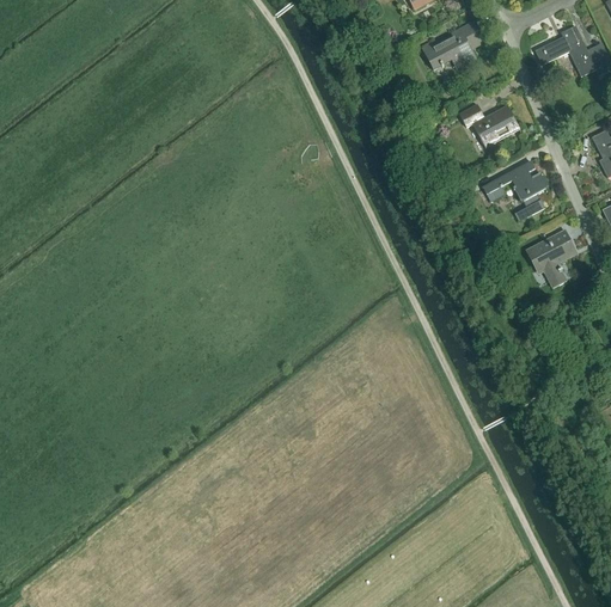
[(432,44),(431,42),(421,47),(432,68),(450,59),(456,67),(475,56),(470,48),(483,41),(471,19),(450,31),(451,34),(432,44)]
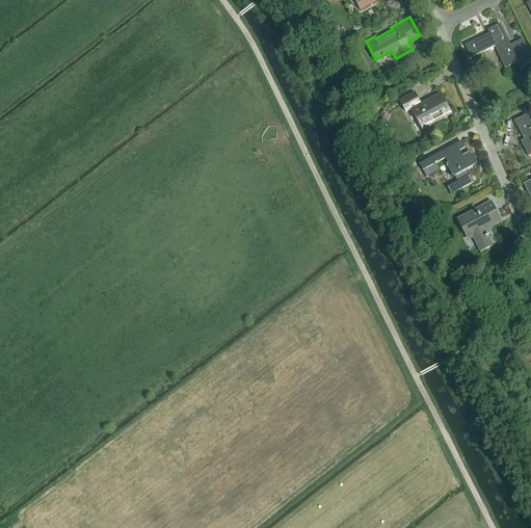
[(488,30),(465,43),(470,55),(495,43),(505,64),(516,59),(519,64),(530,58),(530,54),(525,42),(512,48),(500,22),(487,27),(488,30)]
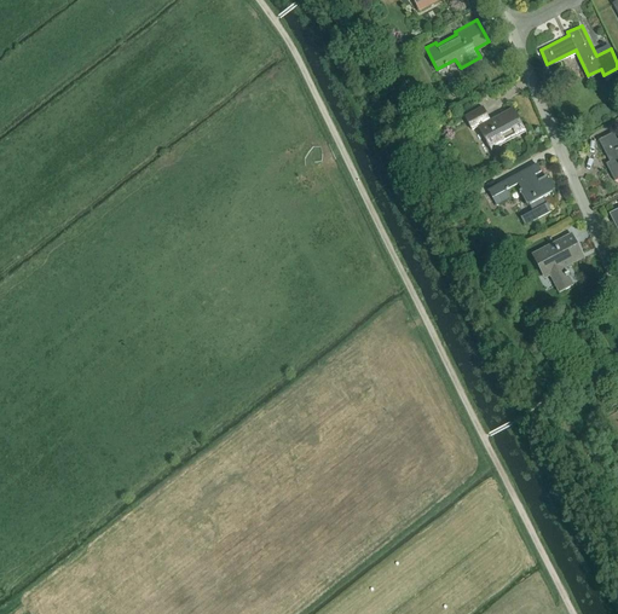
[(481,104),(463,114),(471,127),(477,125),(489,145),(524,126),(513,105),(490,119),(481,104)]
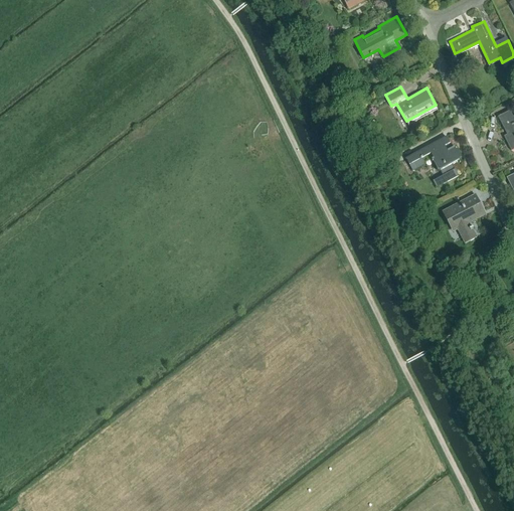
[(509,108),(497,115),(501,121),(504,119),(510,130),(503,134),(511,148),(513,146),(513,113),(512,115),(509,108)]
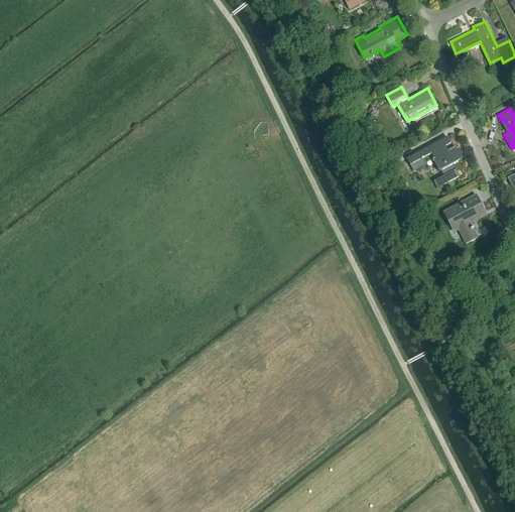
[(454,161),(463,156),(457,144),(448,148),(446,143),(451,140),(446,134),(407,155),(414,168),(425,162),(422,156),(431,151),(443,173),(434,178),(437,185),(460,173),(454,161)]
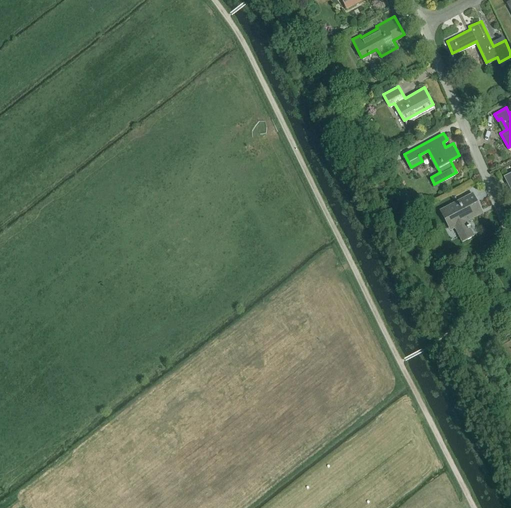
[(480,207),(472,191),(439,208),(447,223),(451,220),(462,240),(473,233),(469,225),(470,225),(469,223),(465,225),(461,217),(480,207)]
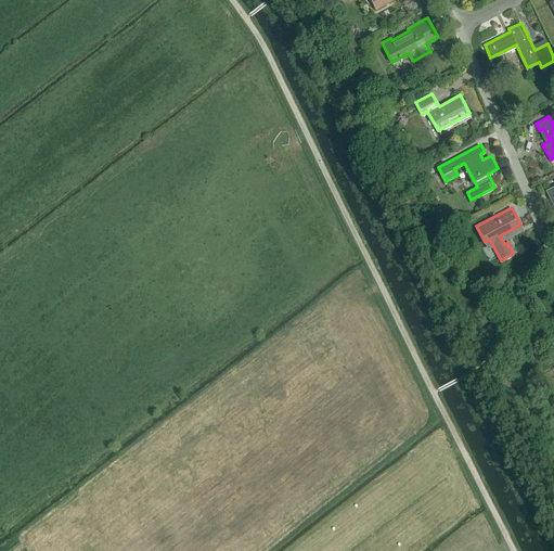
All buildings are outlined.
